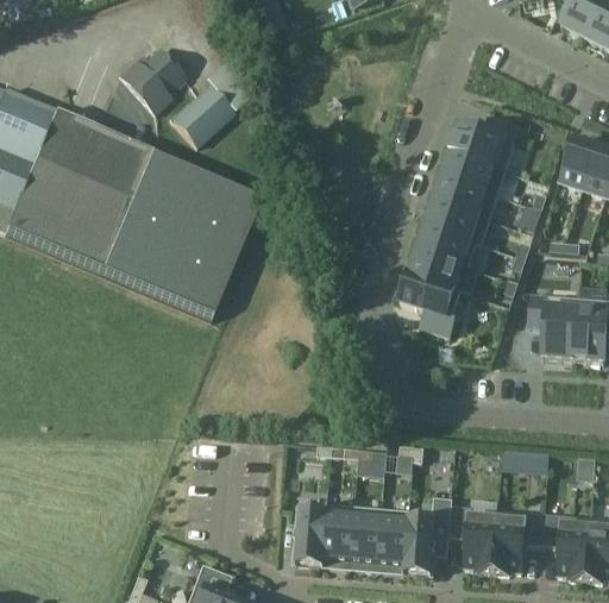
[(256,0),(259,10),(278,4),(277,0),(256,0)]
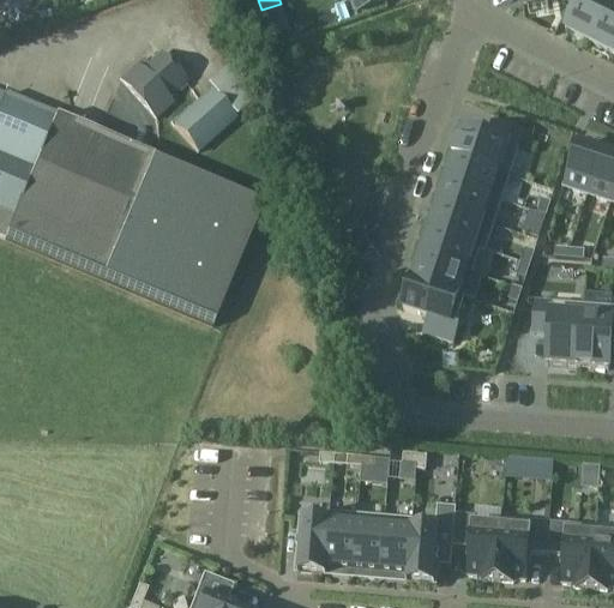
[(578,0),(565,28),(591,40),(611,0),(578,0)]
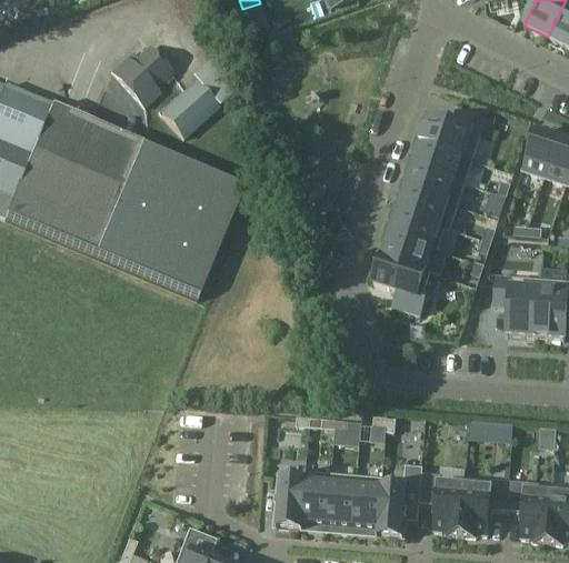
[(566,0),(548,37),(568,47),(568,0),(566,0)]
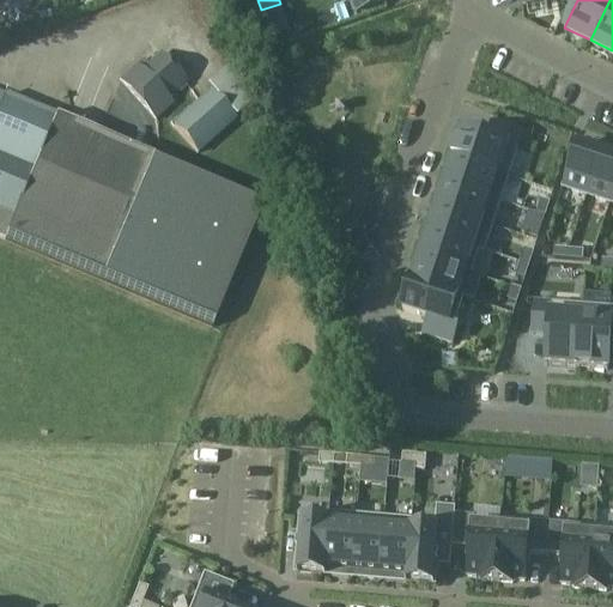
[(143,54),(120,76),(155,115),(171,99),(167,95),(186,78),(159,49),(147,60),(143,54)]
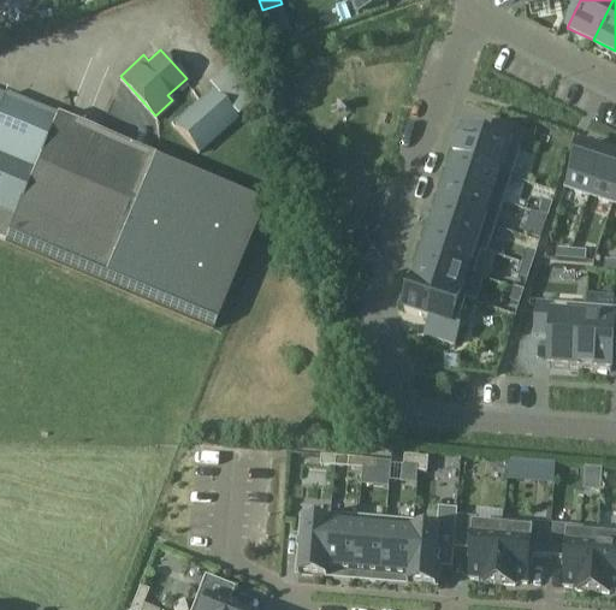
[(196,153),(237,117),(211,87),(170,123),(196,153)]
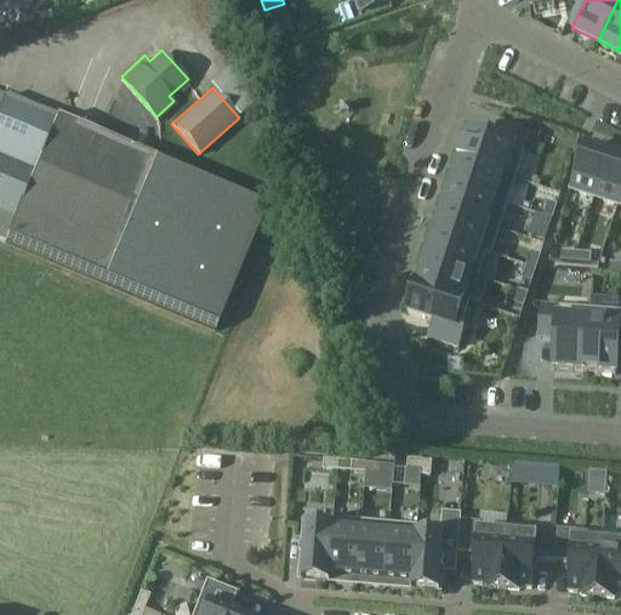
[(0,237),(4,239),(6,234),(56,114),(57,114),(5,91),(0,89),(0,237)]
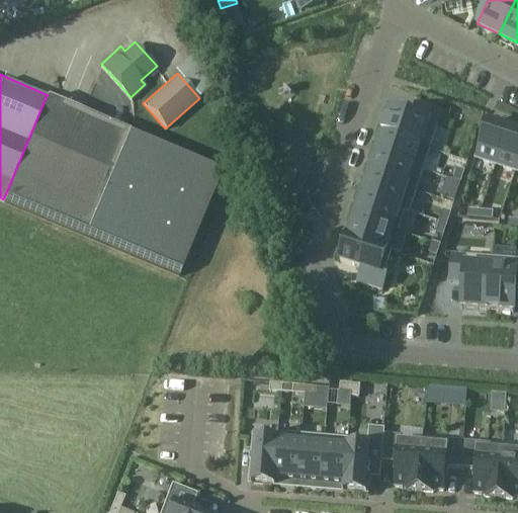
[(47,95),(5,195),(180,269),(223,170),(47,95)]
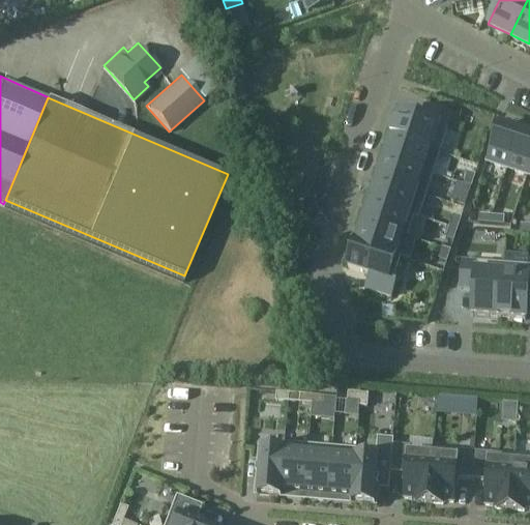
[(400,109),(391,134),(440,149),(447,125),(446,124),(450,111),(427,104),(421,116),(400,109)]
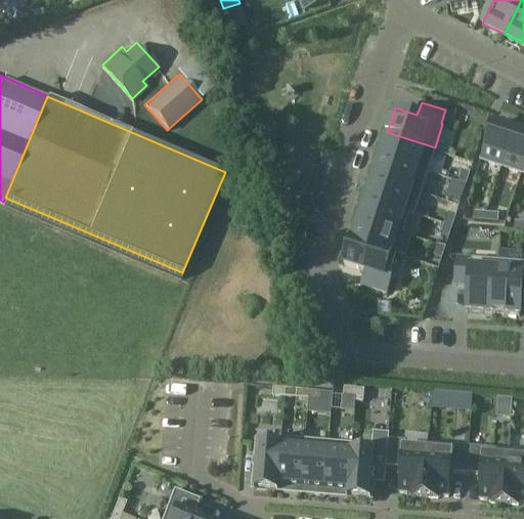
[(492,121),(481,157),(501,164),(513,128),(492,121)]
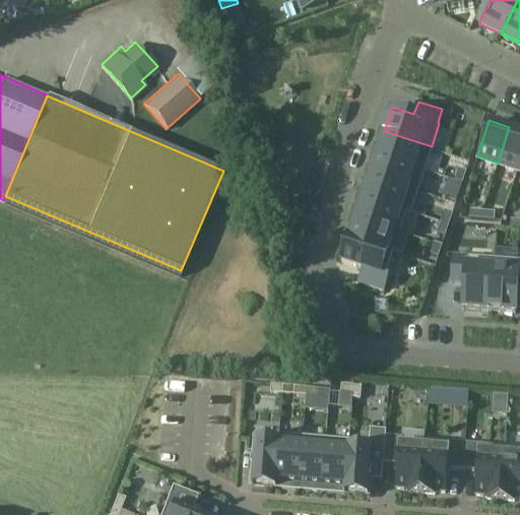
[(519,130),(509,127),(498,163),(517,169),(519,159),(519,130)]
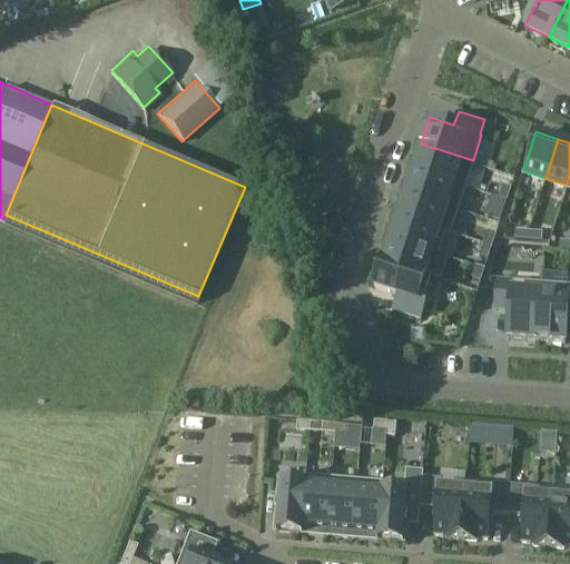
[(421,144),(413,167),(465,184),(473,160),(421,144)]
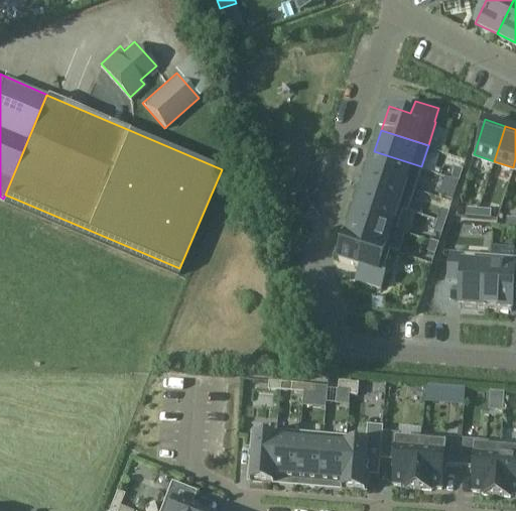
[(374,151),(367,171),(414,187),(421,166),(374,151)]
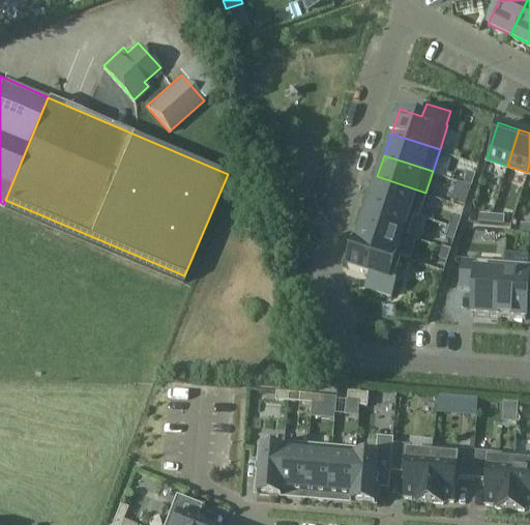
[(467,169),(464,181),(471,183),(475,172),(467,169)]
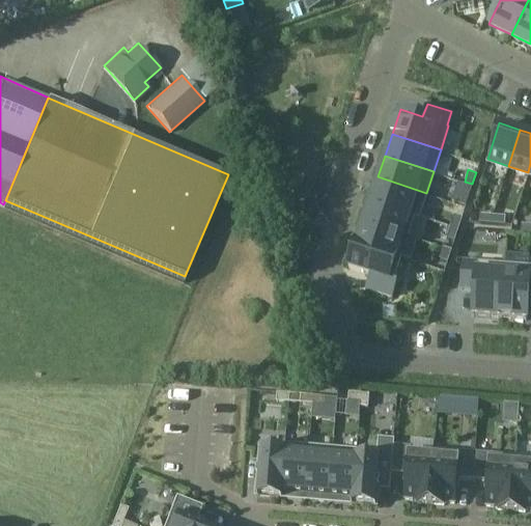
[(378,176),(371,198),(420,214),(426,193),(378,176)]
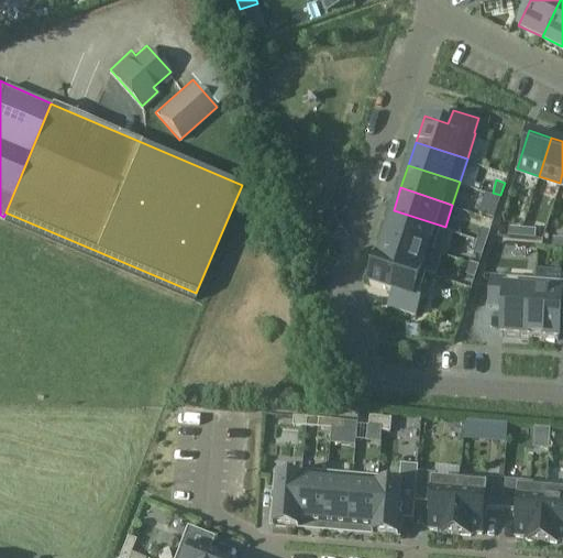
[(485,190),(478,211),(494,216),(500,195),(493,193),(485,190)]
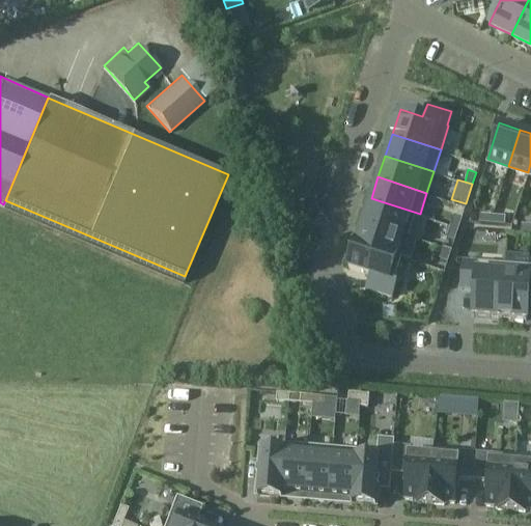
[(371,198),(364,219),(408,233),(415,213),(419,215),(420,214),(371,198)]
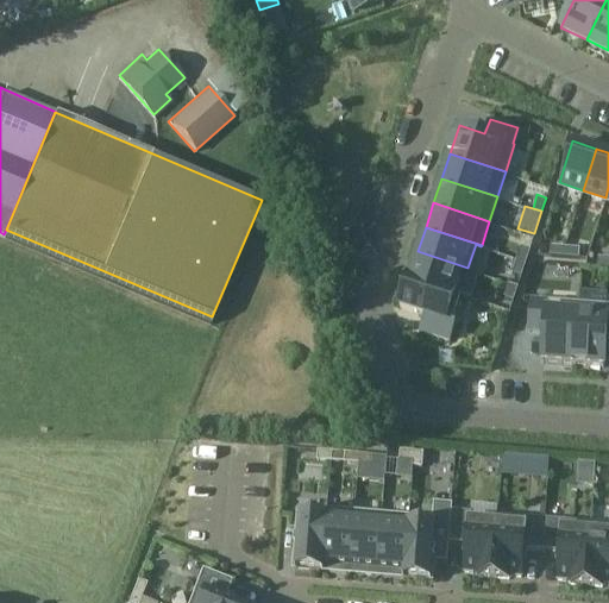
[(521,243),(516,257),(526,259),(531,246),(521,243)]
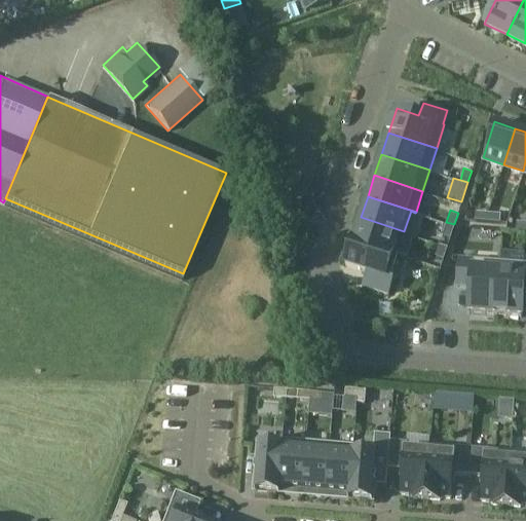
[(476,211),(476,219),(488,220),(488,211),(476,211)]
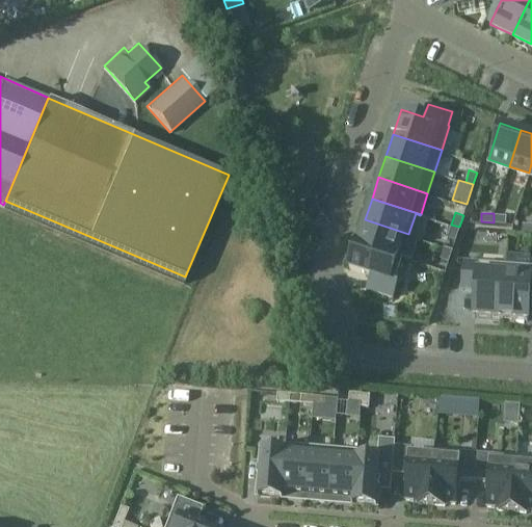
[(494,213),(494,222),(506,222),(506,214),(494,213)]
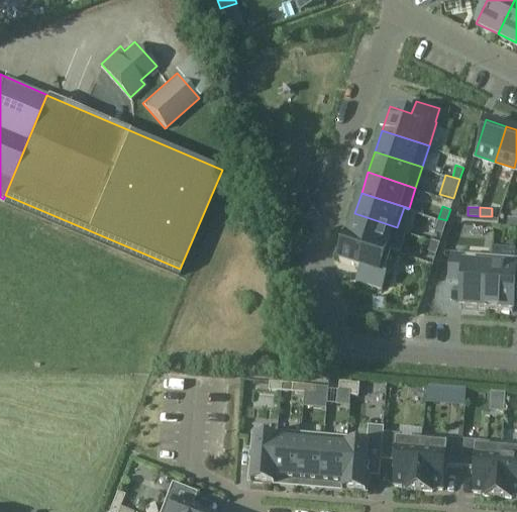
[(354,213),(347,234),(391,248),(391,247),(386,245),(392,227),(397,228),(397,227),(354,213)]
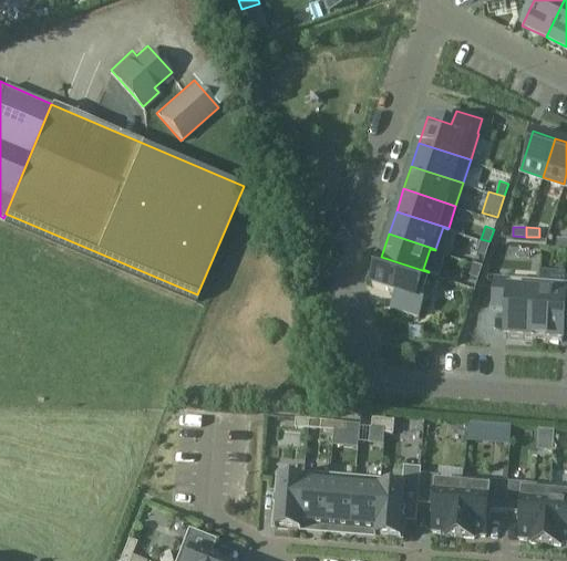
[(566,237),(557,237),(556,246),(566,246),(566,237)]
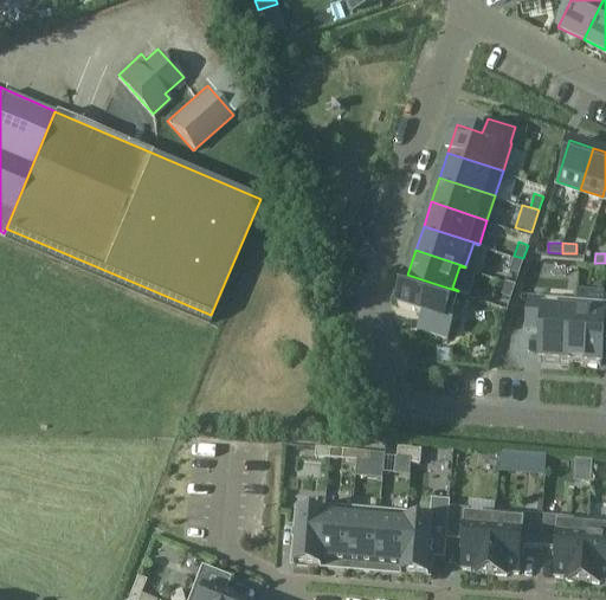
[(514,256),(510,269),(519,272),(523,258),(514,256)]
